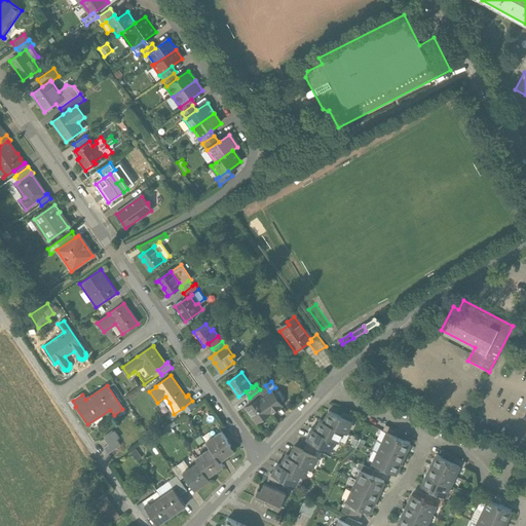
[(253,402),(261,397),(269,391),(265,385),(260,389),(250,398),(253,402)]
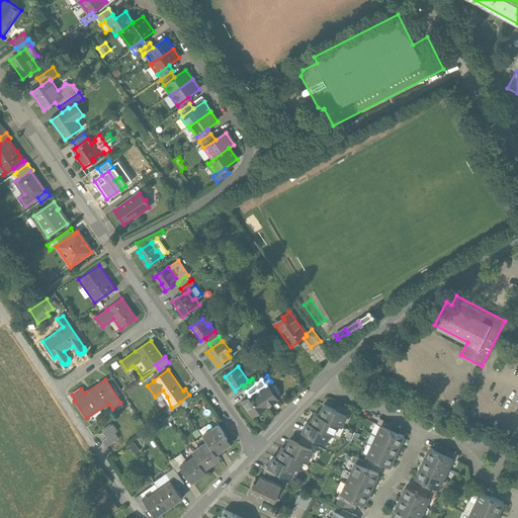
[(278,399),(268,385),(258,393),(257,391),(249,396),(242,401),(253,417),(278,399)]
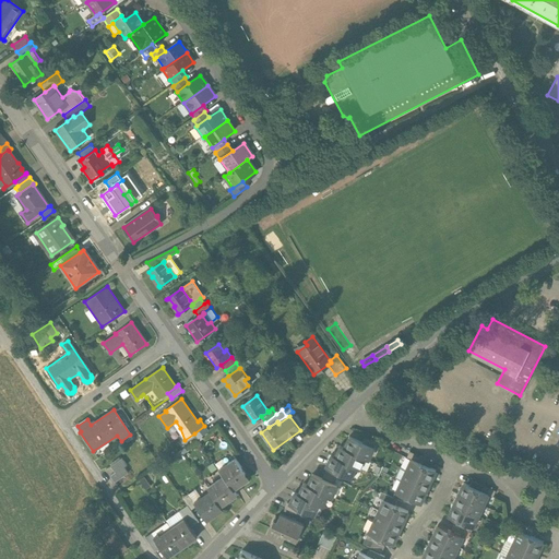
[(209,431),(204,426),(194,433),(198,438),(209,431)]
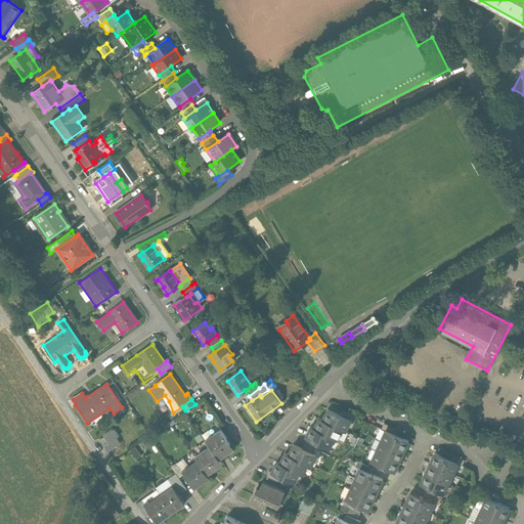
[(322,421),(342,429),(342,430),(345,431),(350,421),(339,416),(326,410),(322,420),(322,421)]
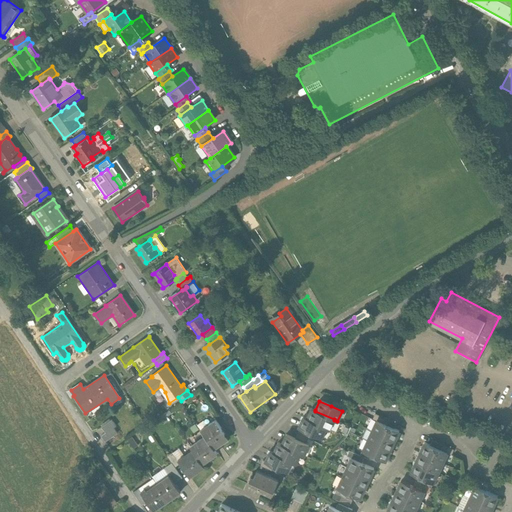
[(334,401),(331,406),(342,411),(345,406),(334,401)]
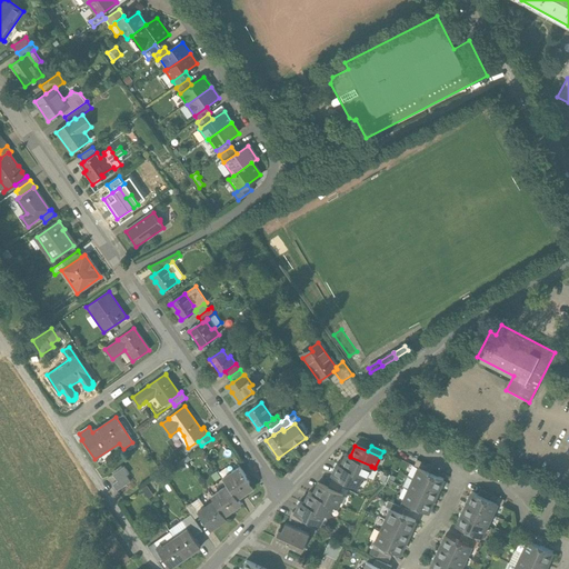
[(362,476),(361,476),(366,477),(371,467),(371,466),(350,457),(350,456),(346,455),(341,466),(362,476)]
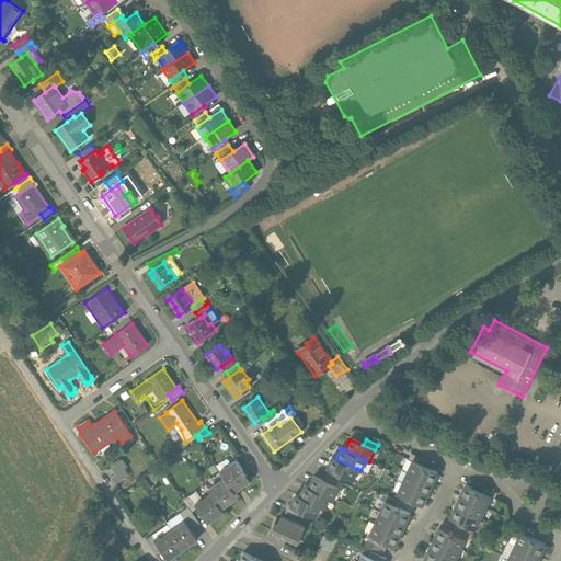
[(420,465),(423,458),(411,453),(408,459),(412,461),(420,465)]
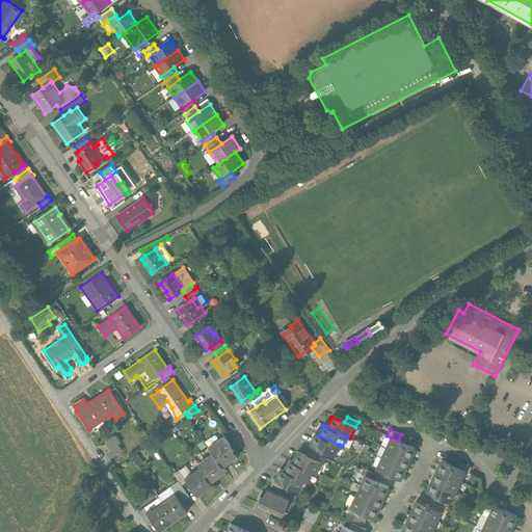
[(338,445),(339,445),(319,435),(315,433),(310,444),(312,445),(323,450),(334,455),(338,445)]
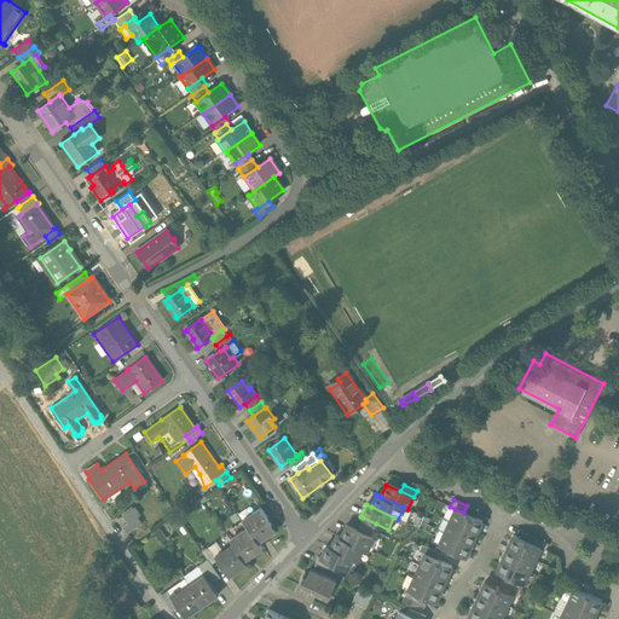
[(467,505),(463,513),(476,519),(480,512),(467,505)]
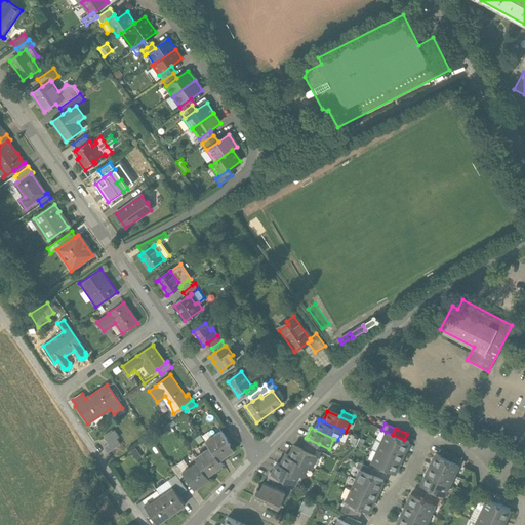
[(119,437),(114,431),(104,438),(108,444),(104,447),(108,453),(120,445),(116,439),(119,437)]
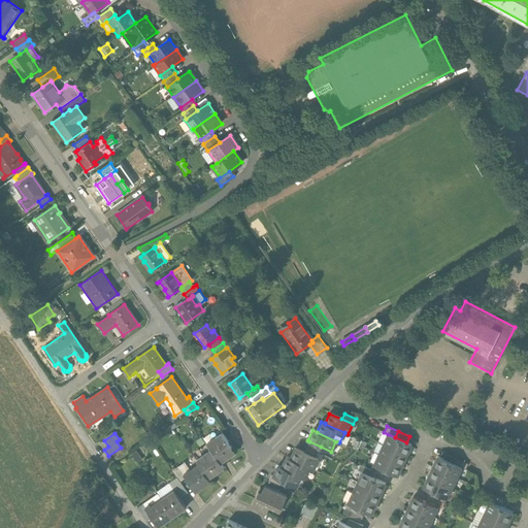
[(211,451),(220,463),(228,457),(227,456),(233,452),(234,453),(235,452),(222,433),(206,444),(211,451)]
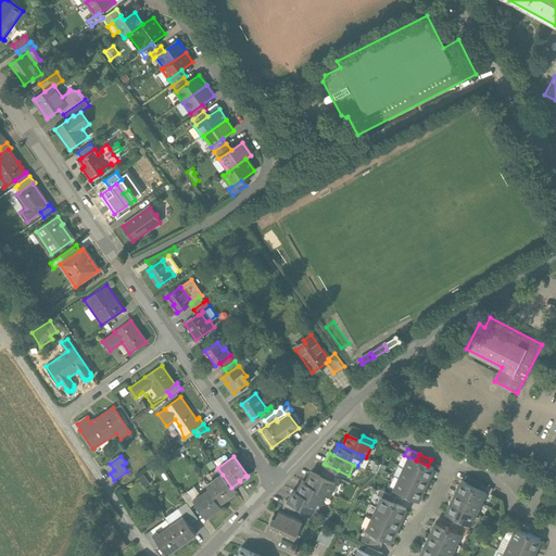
[(408,457),(404,467),(428,479),(429,480),(431,475),(431,474),(433,468),(428,466),(416,460),(408,457)]
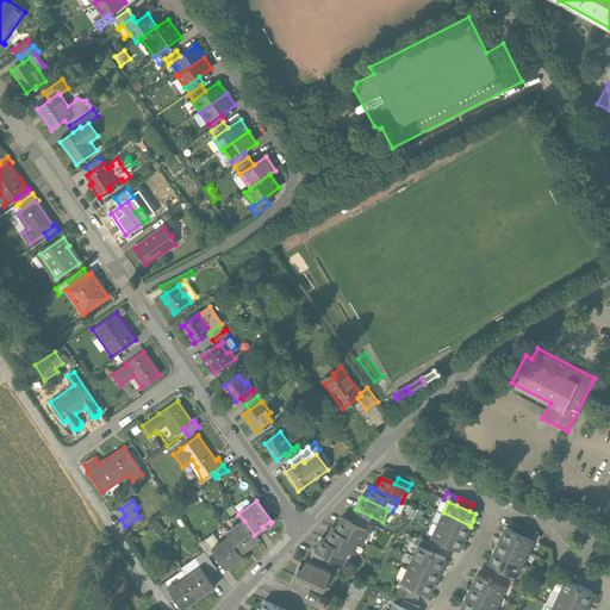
[(231,515),(237,511),(232,504),(226,509),(231,515)]
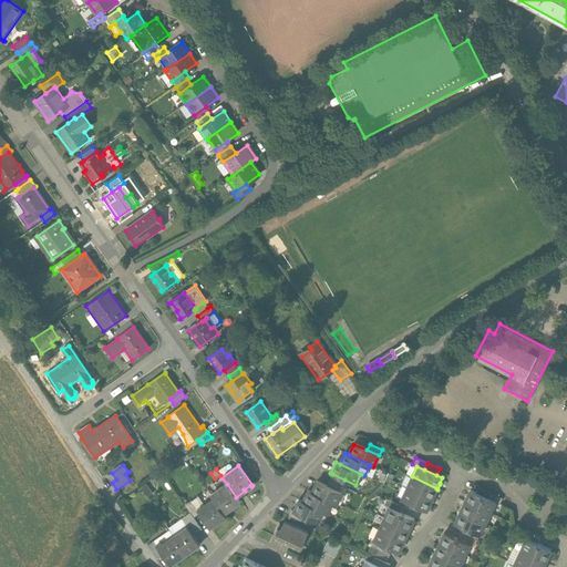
[(330,480),(341,485),(344,480),(332,474),(330,480)]
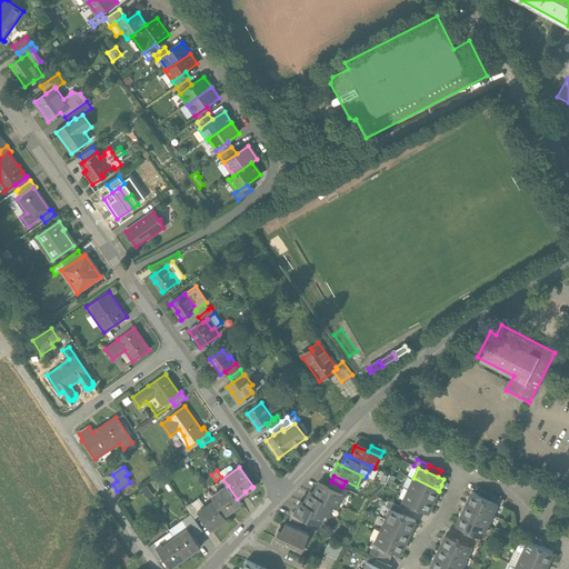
[(413,478),(408,489),(435,501),(437,496),(436,496),(438,490),(413,478)]
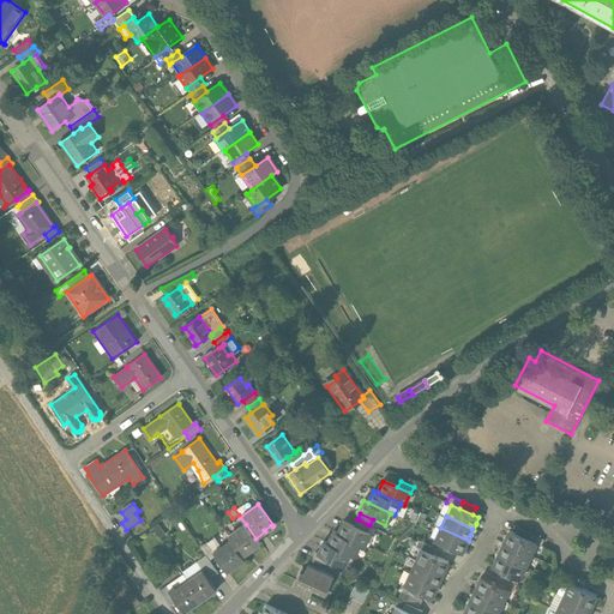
[(369,525),(357,519),(354,527),(367,533),(369,525)]
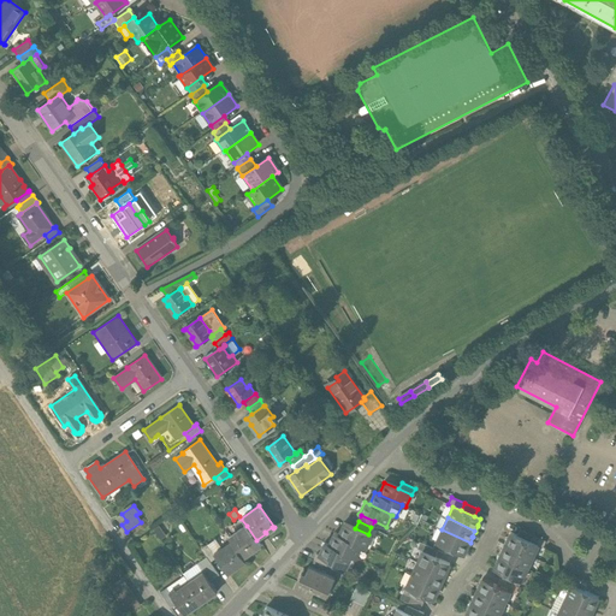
[(237,522),(225,528),(229,534),(240,528),(237,522)]
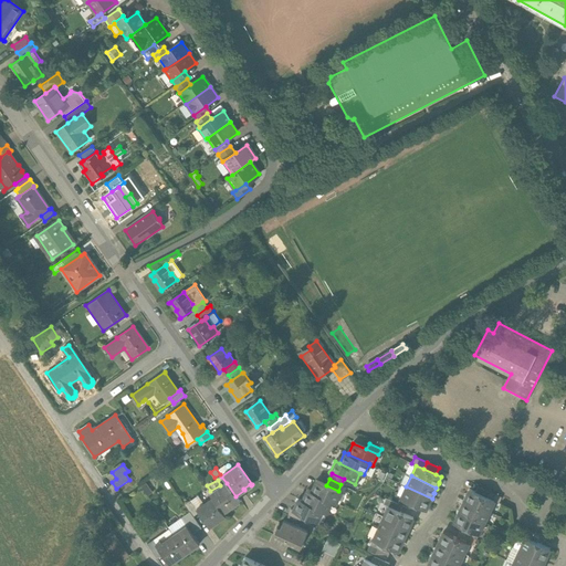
[(338,491),(326,485),(316,481),(311,492),(332,502),(336,503),(342,492),(338,491)]
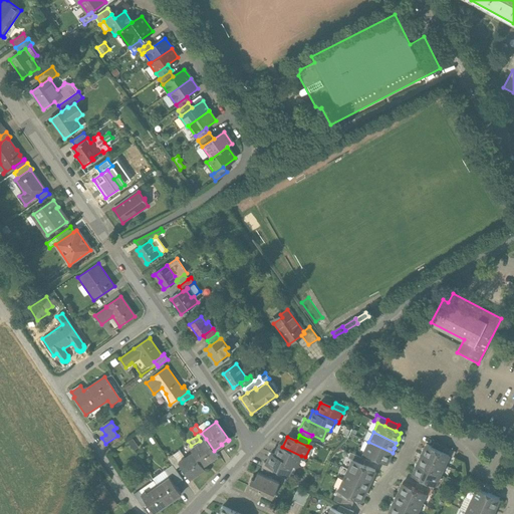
[(191,449),(193,452),(202,466),(211,460),(210,459),(217,455),(214,451),(206,439),(191,449)]
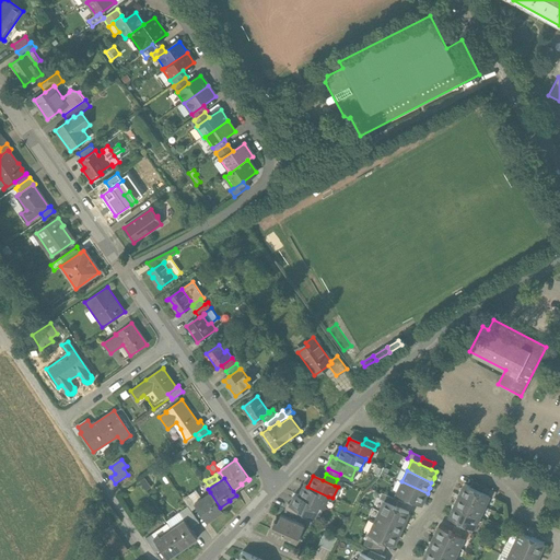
[(428,493),(401,481),(397,492),(408,498),(421,504),(424,498),(424,499),(428,493)]
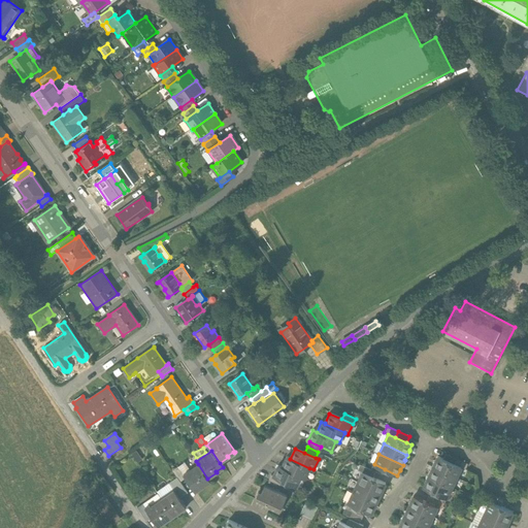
[(454,464),(457,459),(446,454),(442,459),(454,464)]
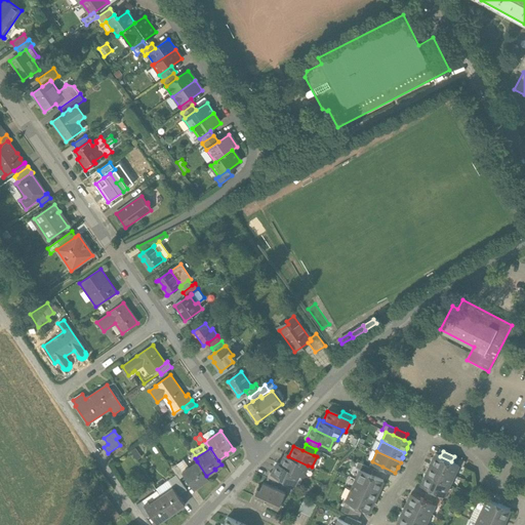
[(308,466),(288,456),(285,454),(280,465),(299,474),(304,476),(308,466)]
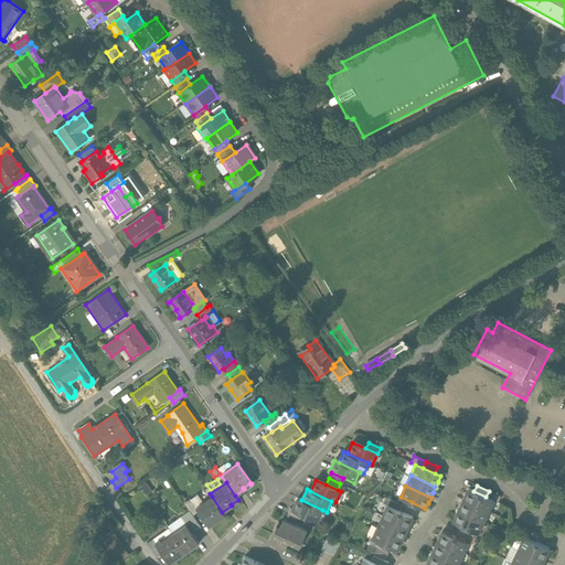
[(462,499),(488,511),(493,500),(486,497),(473,491),(468,489),(466,494),(465,494),(462,499)]
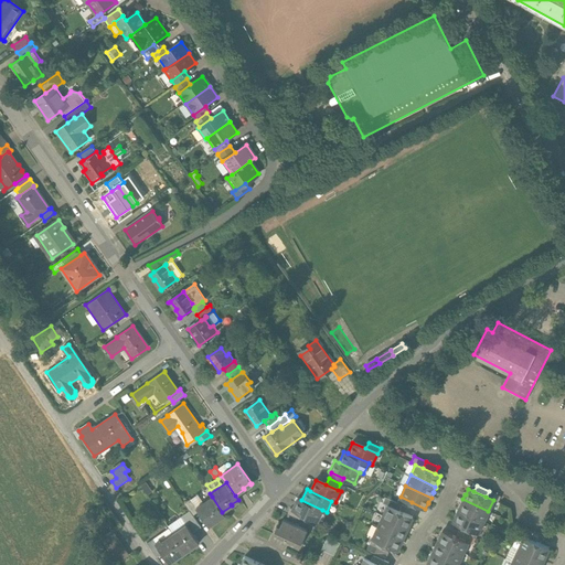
[(489,491),(486,497),(493,500),(498,502),(501,497),(489,491)]
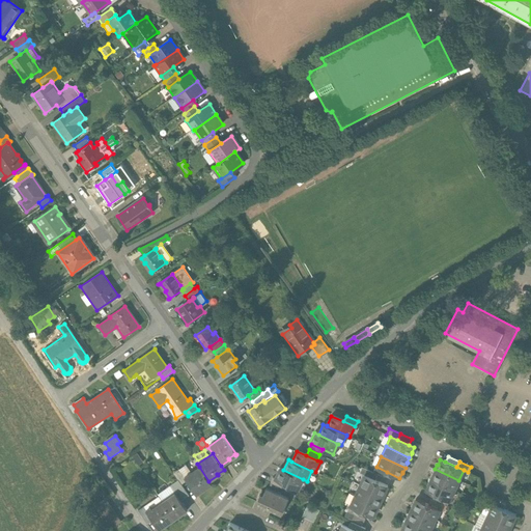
[(184,477),(191,472),(186,464),(178,469),(184,477)]
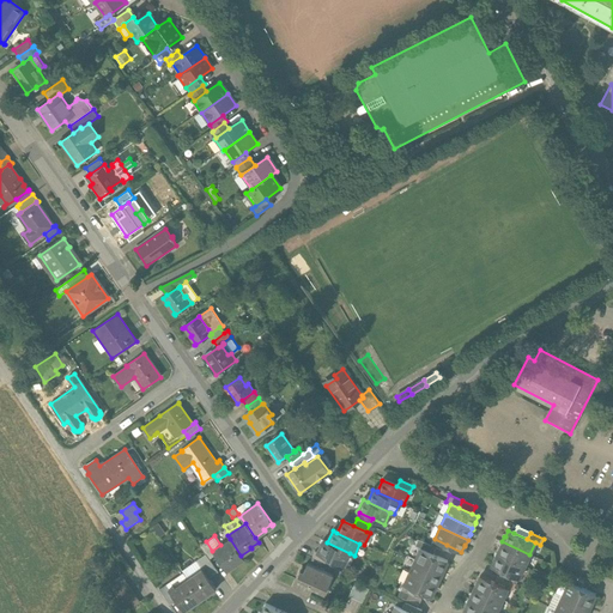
[(241,556),(230,539),(220,545),(212,551),(216,554),(226,571),(244,559),(241,556)]
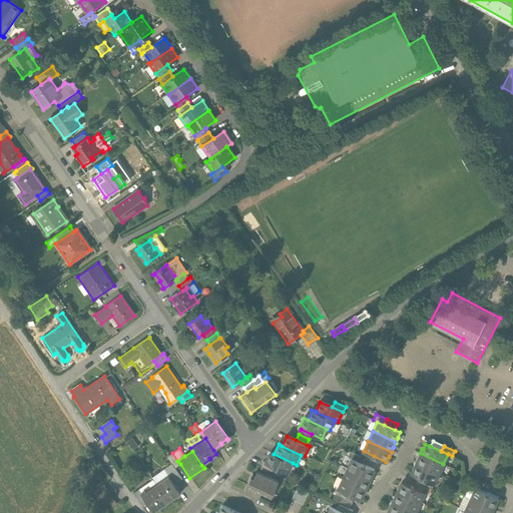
[(371,461),(374,456),(364,451),(363,451),(361,456),(365,458),(371,461)]
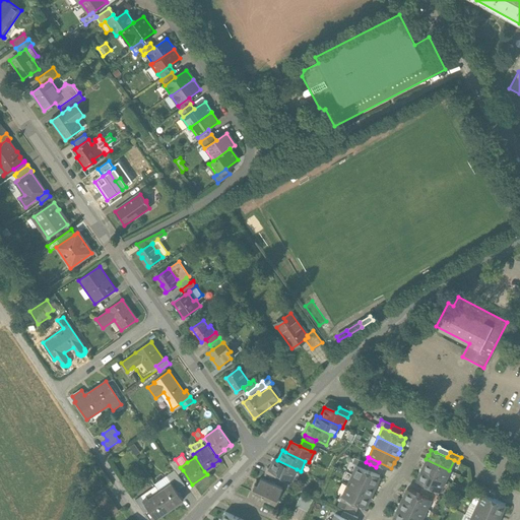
[(297,469),(277,460),(273,458),(269,468),(278,473),(291,479),(297,469)]
